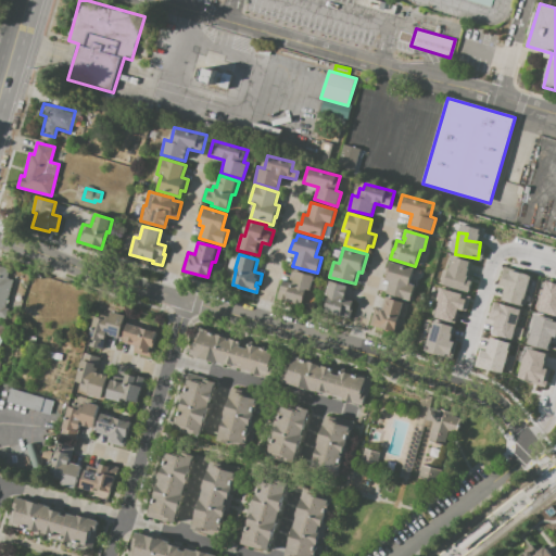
[(472,263),(451,256),(443,286),(466,291),(472,263)]
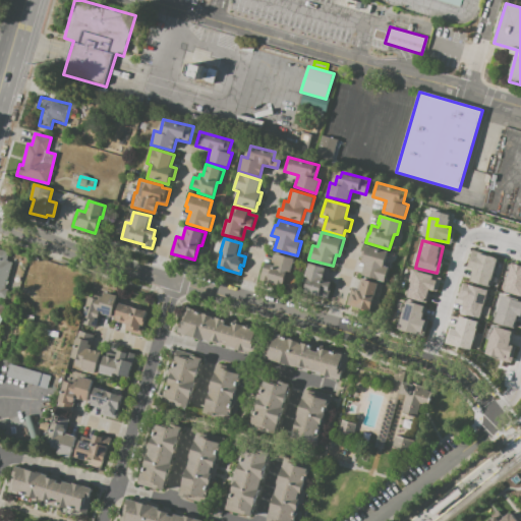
[(367,245),(388,252),(384,267),(389,268),(385,282),(362,275),(365,264),(362,263),(367,245)]
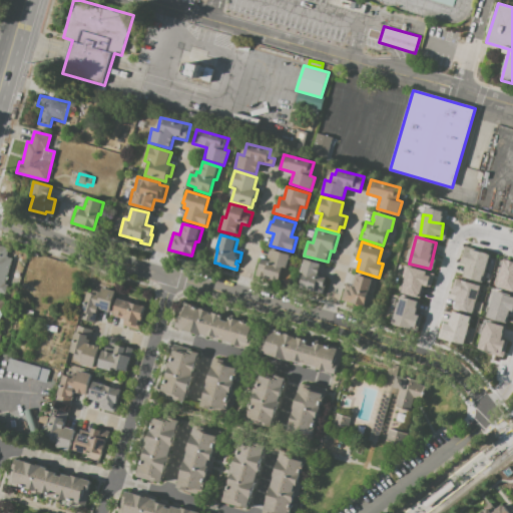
[(0,245),(0,293),(5,295),(8,285),(4,284),(12,259),(6,257),(9,248),(0,245)]
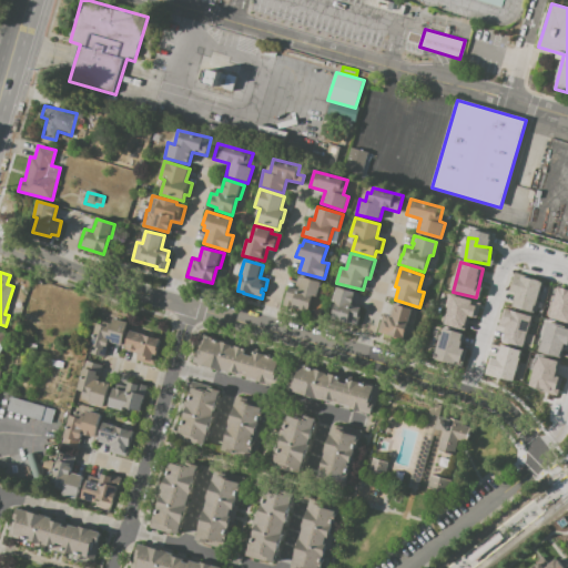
[(511,307),(538,314),(547,284),(515,275),(510,291),(515,293),(511,307)]
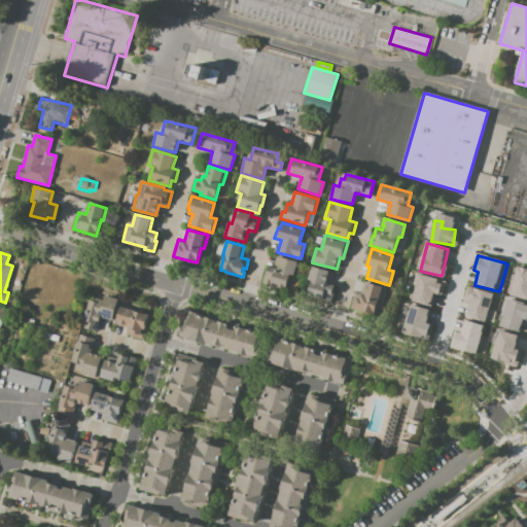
[(280,256),(297,261),(293,275),(291,274),(286,290),(261,283),(265,273),(266,274),(268,269),(276,271),(280,256)]
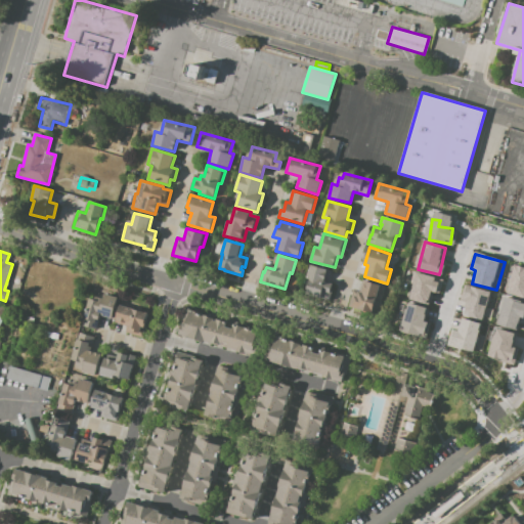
[(507,294),(523,298),(523,266),(514,264),(507,294)]
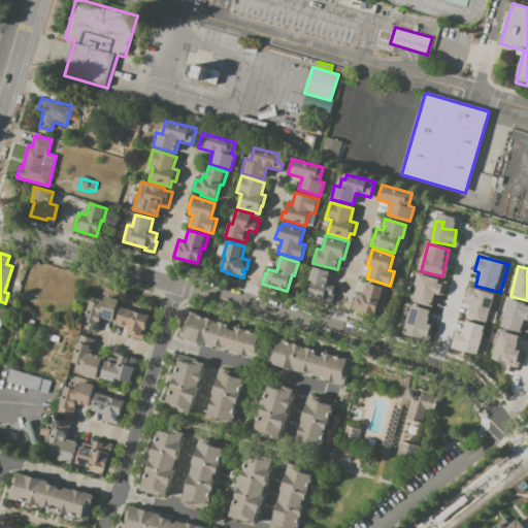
[(314,267),(334,273),(330,286),(335,288),(331,301),(309,295),(312,284),(308,282),(314,267)]
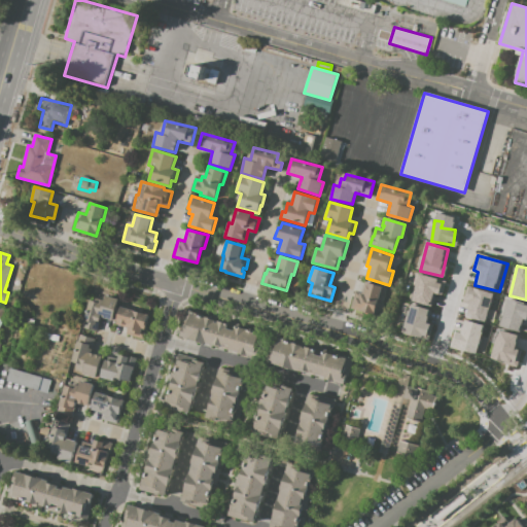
[(442,279),(419,273),(411,301),(430,306),(433,293),(437,294),(442,279)]
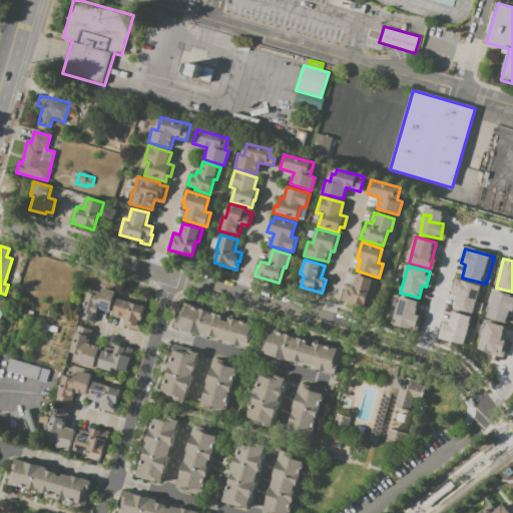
[(355,275),(358,275),(374,279),(370,293),(368,292),(364,307),(342,301),(346,285),(352,286),(355,275)]
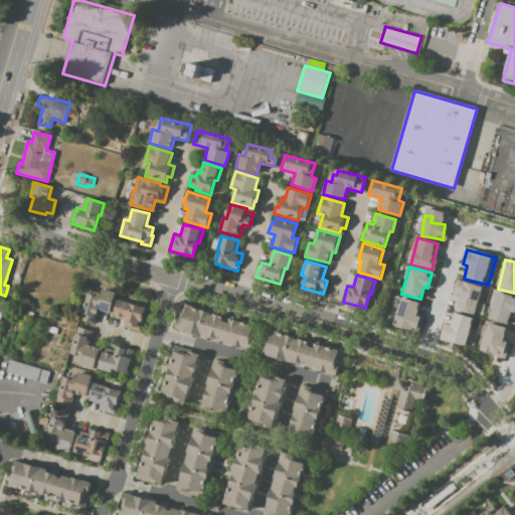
[(467,345),(478,302),(482,287),(459,280),(454,296),(458,297),(455,311),(454,311),(450,326),(444,324),(440,338),(467,345)]
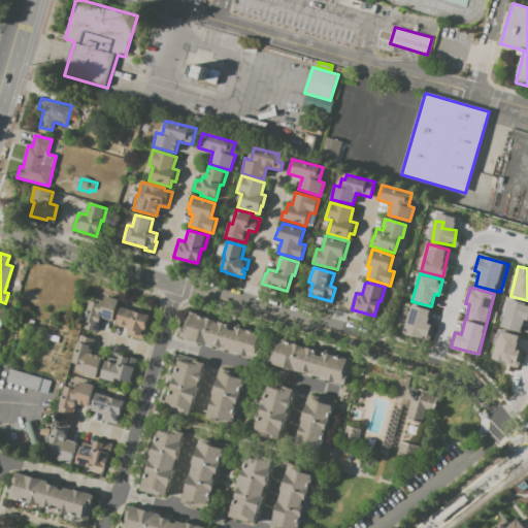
[(90,300),(83,329),(96,333),(100,318),(112,321),(119,299),(105,296),(104,301),(96,299),(96,301),(90,300)]
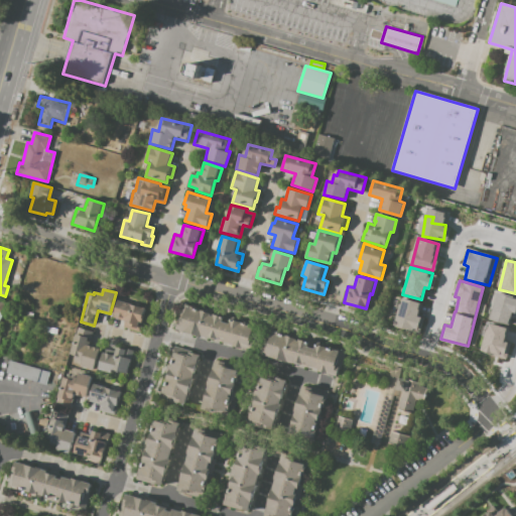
[(499,323),(505,293),(495,291),(490,320),(499,323)]
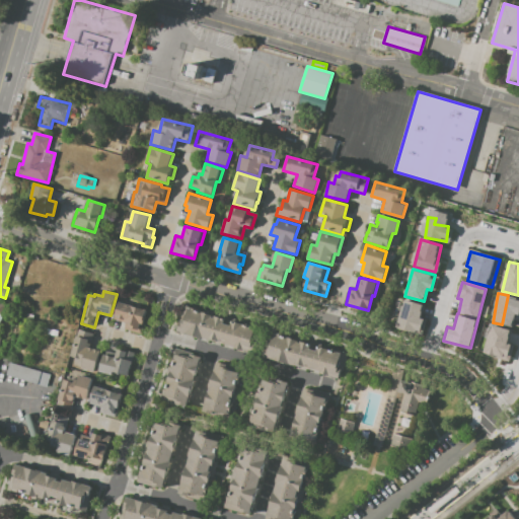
[(517,327),(518,318),(518,299),(508,297),(503,324),(517,327)]
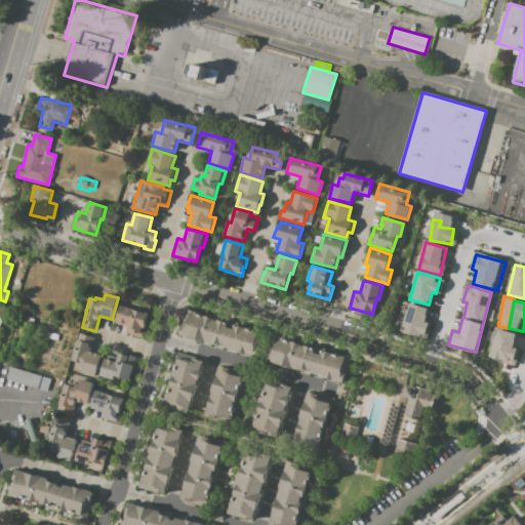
[(426,339),(431,324),(425,322),(429,310),(408,303),(399,331),(426,339)]
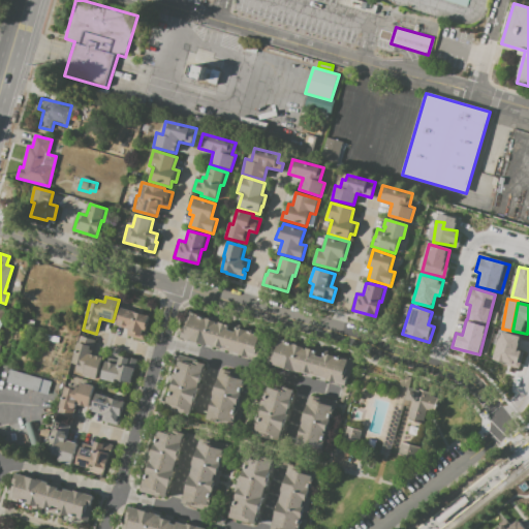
[(121,307),(150,314),(143,339),(126,335),(127,330),(116,327),(121,307)]
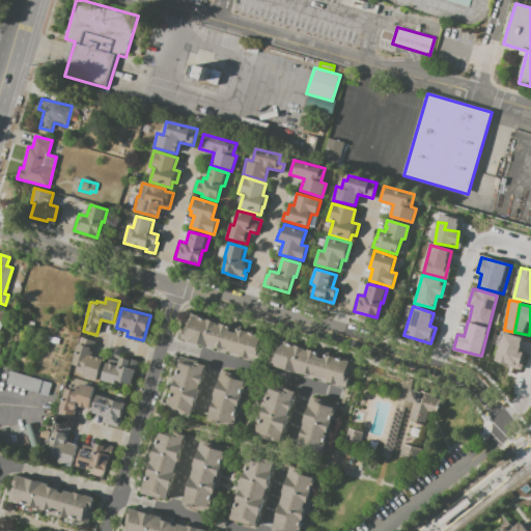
[(188,311),(197,314),(197,315),(232,326),(230,331),(236,333),(238,329),(251,332),(251,331),(262,335),(262,336),(258,351),(259,352),(258,355),(261,356),(259,363),(240,358),(241,356),(207,346),(207,347),(182,340),(184,330),(183,330),(188,311)]
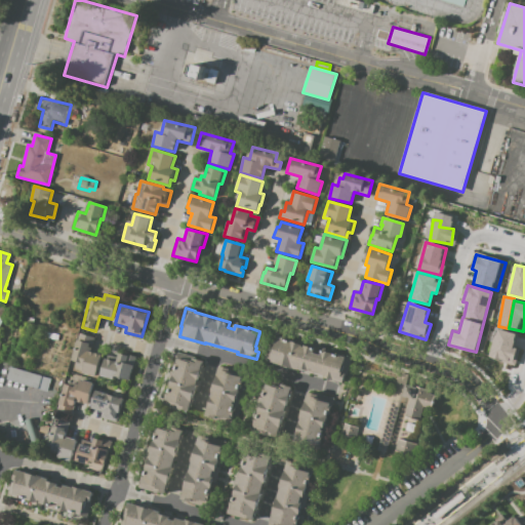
[(489,359),(514,363),(519,333),(494,329),(489,359)]
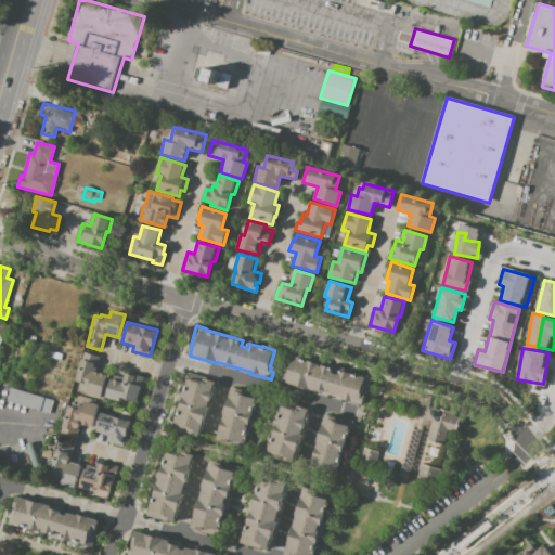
[(76,384),(82,385),(80,390),(100,397),(106,375),(94,371),(99,357),(86,352),(76,384)]
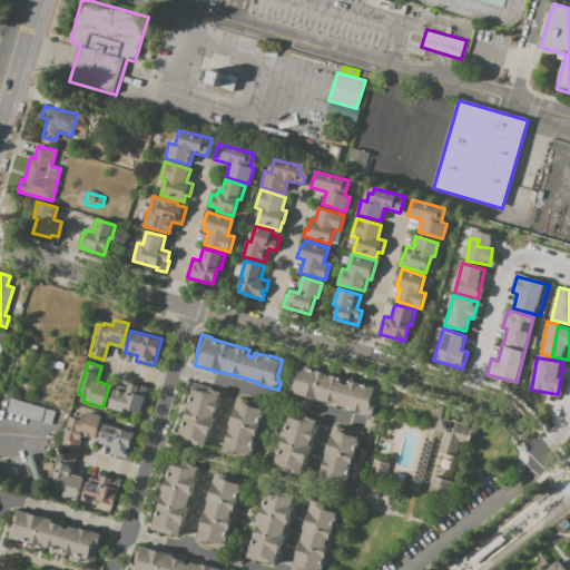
[(301,366),(343,379),(342,383),(347,385),(349,380),(363,384),(363,383),(382,389),(374,415),(293,392),(301,366)]
